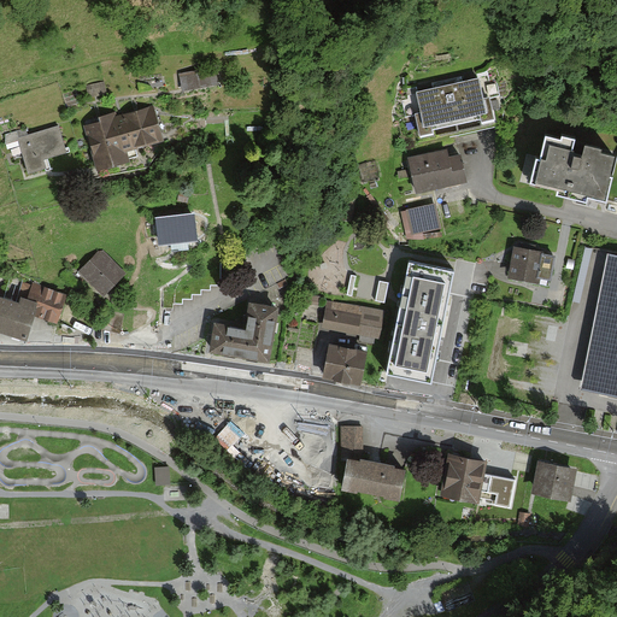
[(217,68),(181,75),(184,90),(219,83),(217,68)]
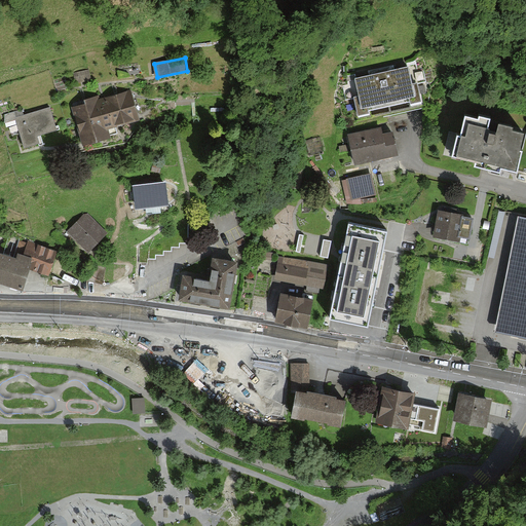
[(419,65),(362,78),(370,113),(426,101),(419,65)]
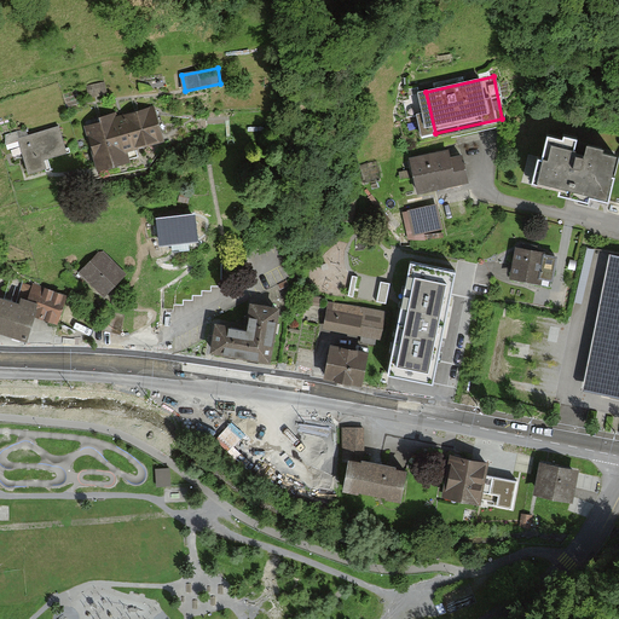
[(161,140),(152,109),(117,120),(116,115),(86,123),(99,168),(129,160),(127,150),(161,140)]
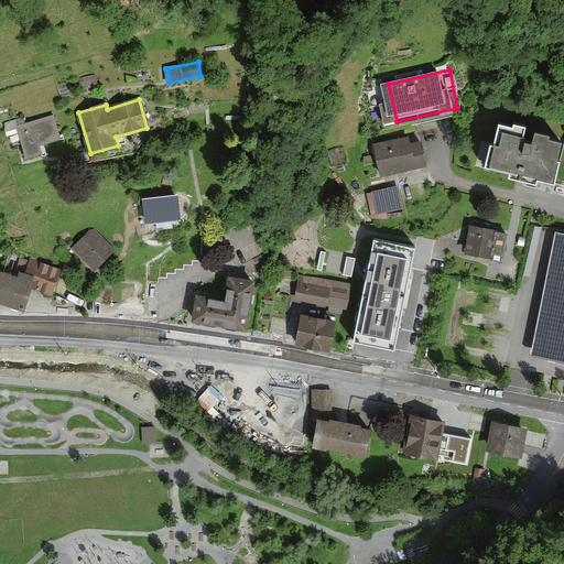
[(58,138),(52,117),(18,128),(28,156),(40,152),(38,144),(58,138)]
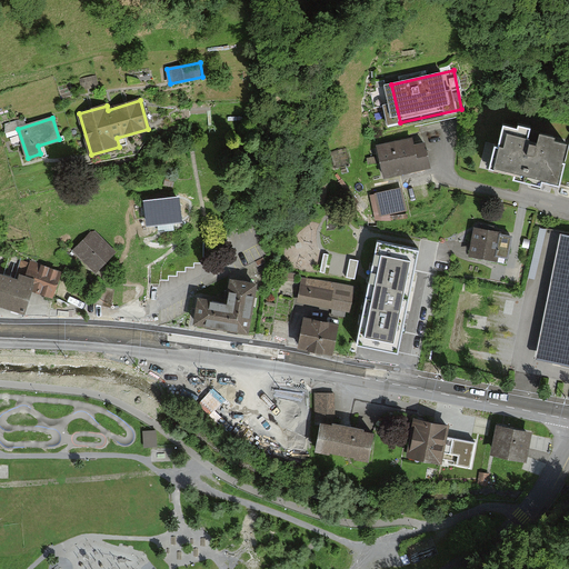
[(493,147),(489,169),(516,175),(515,179),(542,186),(543,181),(561,186),(566,162),(563,162),(568,143),(555,141),(556,137),(539,133),(537,143),(529,141),(530,138),(526,137),(528,128),(517,126),(516,129),(501,126),(497,147),(493,147)]
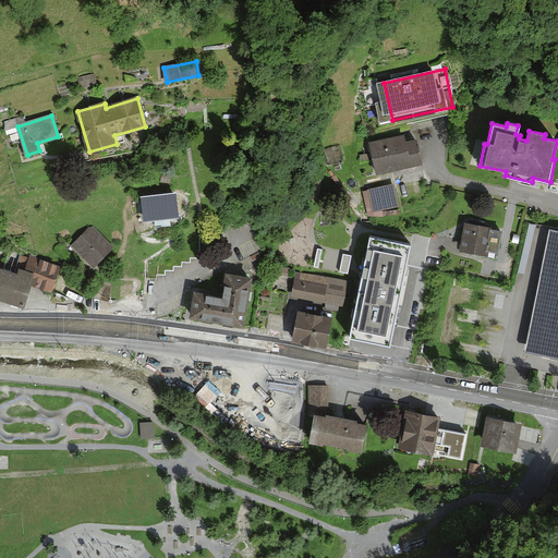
[(371,144),(377,173),(424,164),(419,140),(407,143),(405,136),(371,144)]
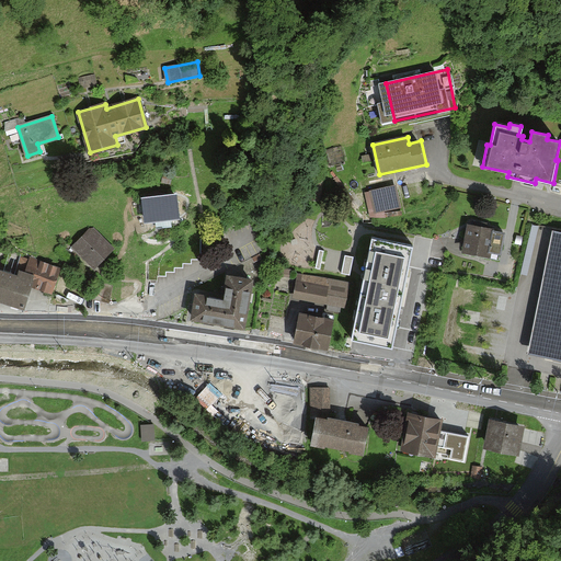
[(474,162),(482,164),(488,142),(480,140),(474,162)]
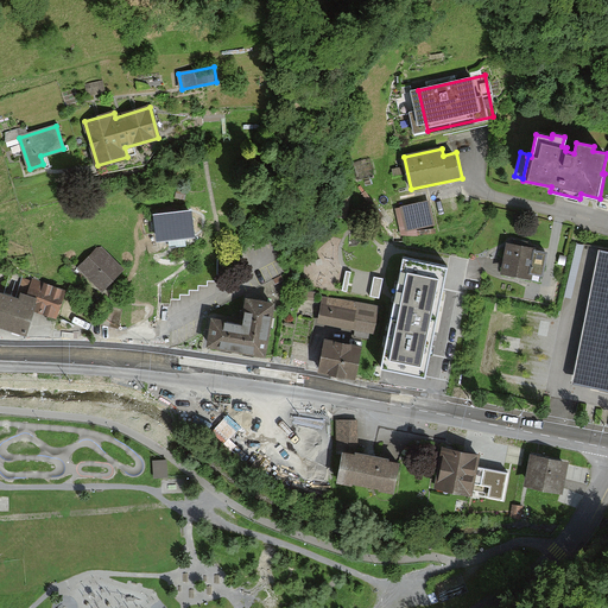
[(434,226),(429,202),(401,208),(406,233),(434,226)]
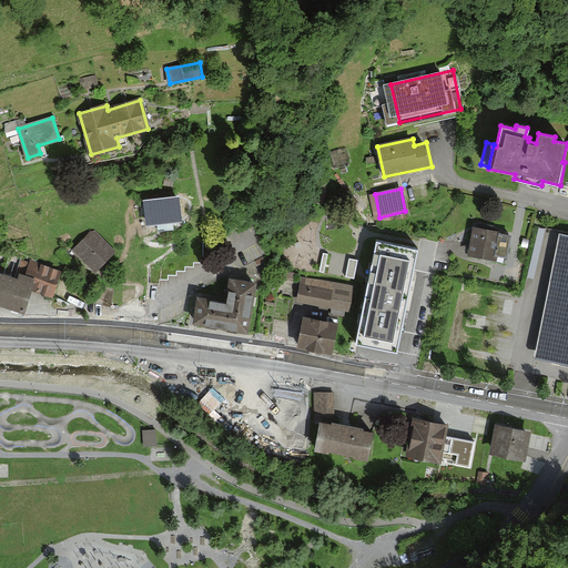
[(148,202),(150,224),(178,221),(175,200),(148,202)]
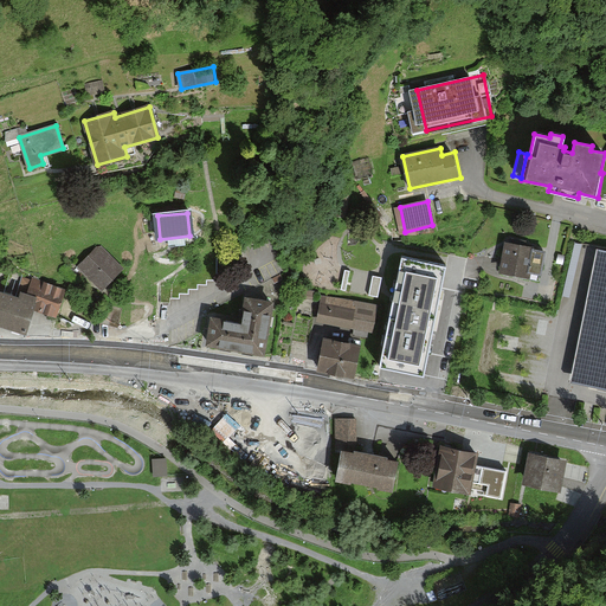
[(547,250),(507,243),(501,272),(542,279),(547,250)]
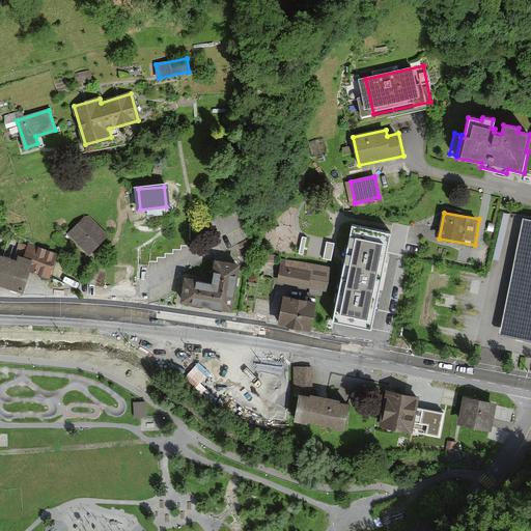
[(530,217),(523,215),(499,333),(530,339),(530,217)]
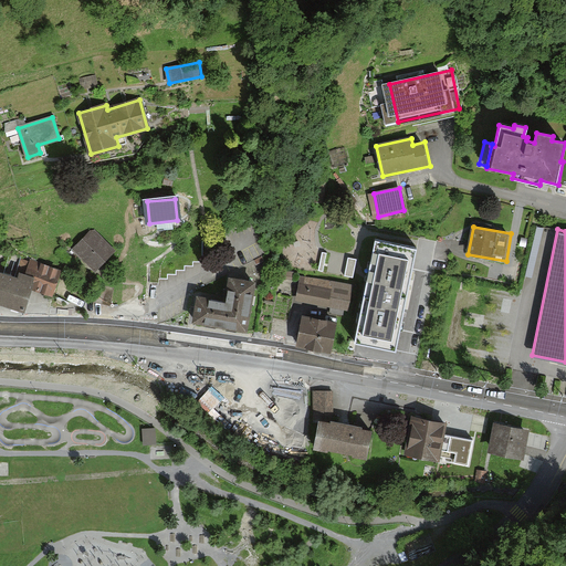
[(92,232),(75,250),(95,269),(112,251),(92,232)]
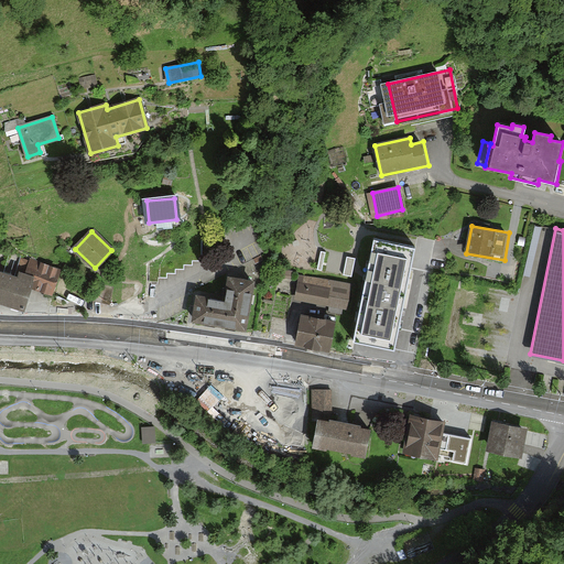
[(415,253),(375,245),(353,347),(394,356),(415,253)]
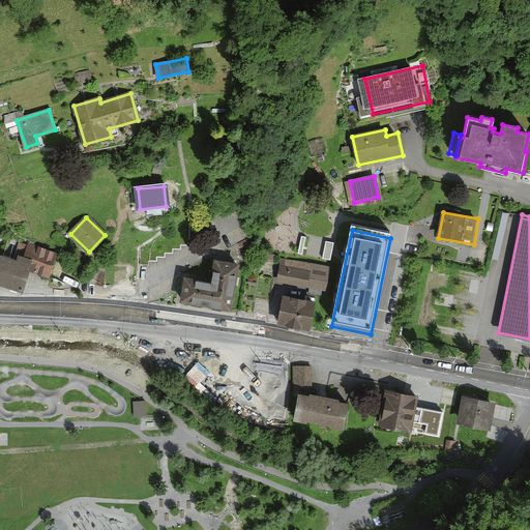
[(27,244),(24,256),(34,260),(31,271),(50,277),(58,254),(27,244)]
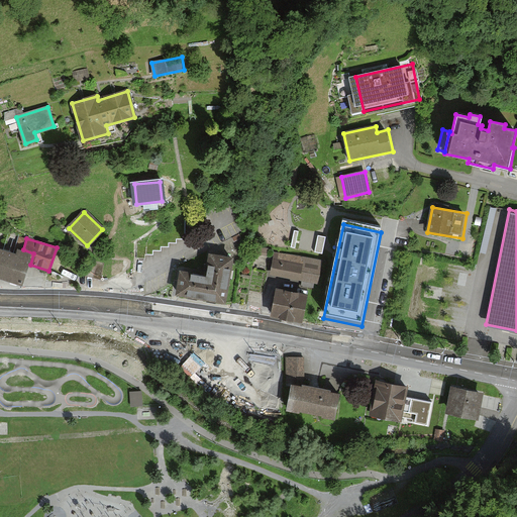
[(316,251),(321,252),(324,239),(319,238),(316,251)]
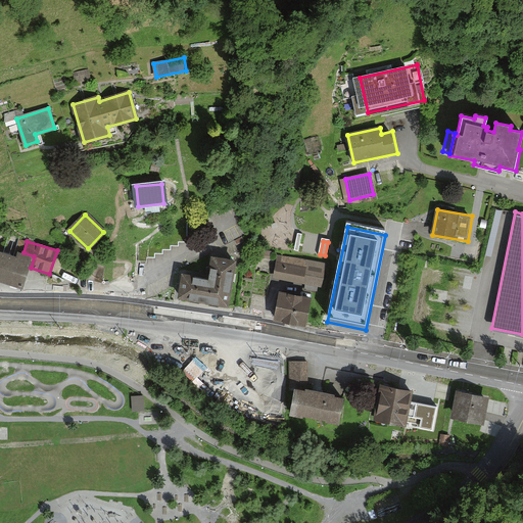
[(0,280),(24,288),(31,268),(34,256),(24,252),(17,251),(16,256),(0,250),(0,280)]
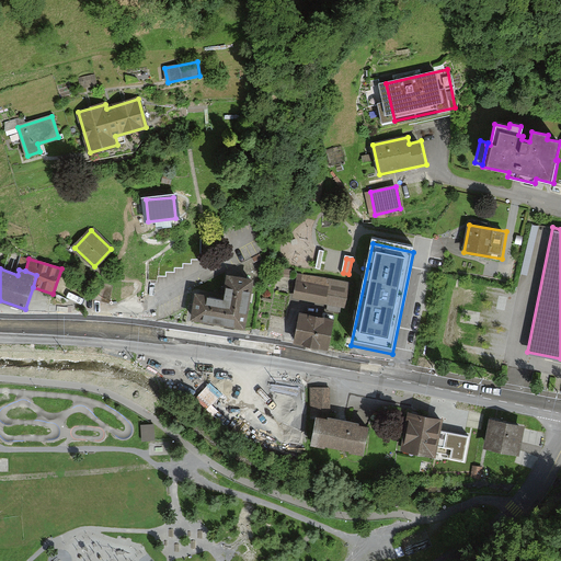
[(350,282),(296,273),(292,300),(345,309),(350,282)]
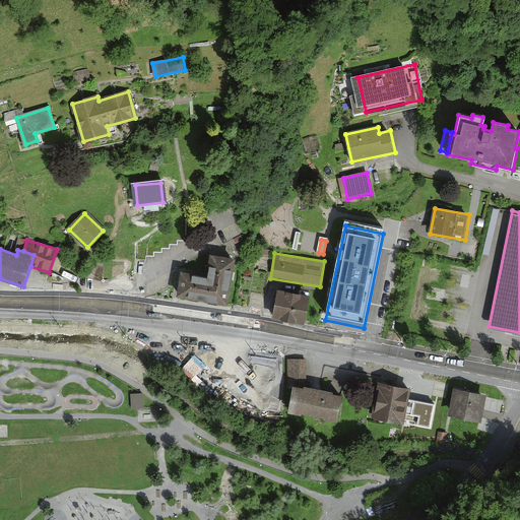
[(210,277),(183,272),(179,298),(230,306),(237,259),(213,256),(210,277)]
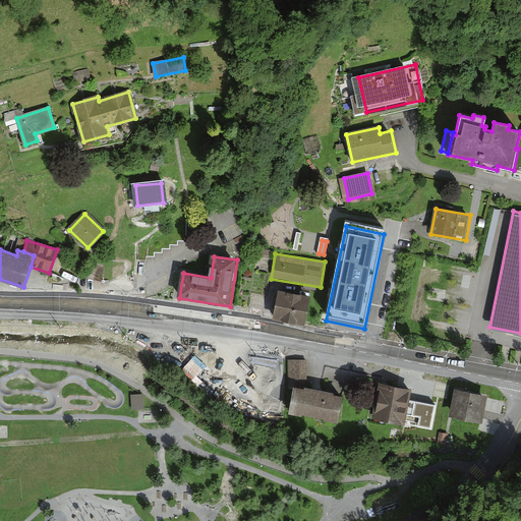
[(311,296),(280,291),(275,319),(307,324),(311,296)]
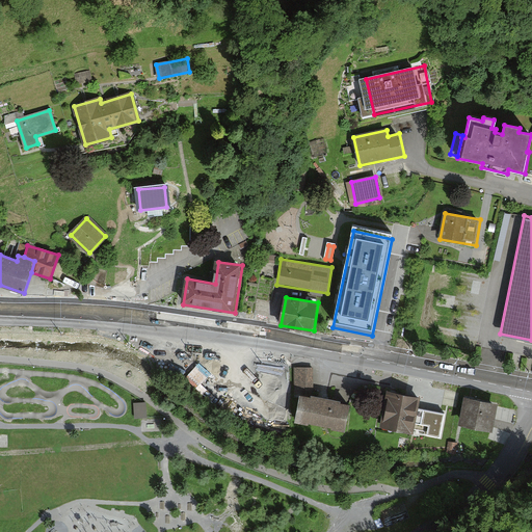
[(295,389),(314,389),(314,368),(295,368),(295,389)]
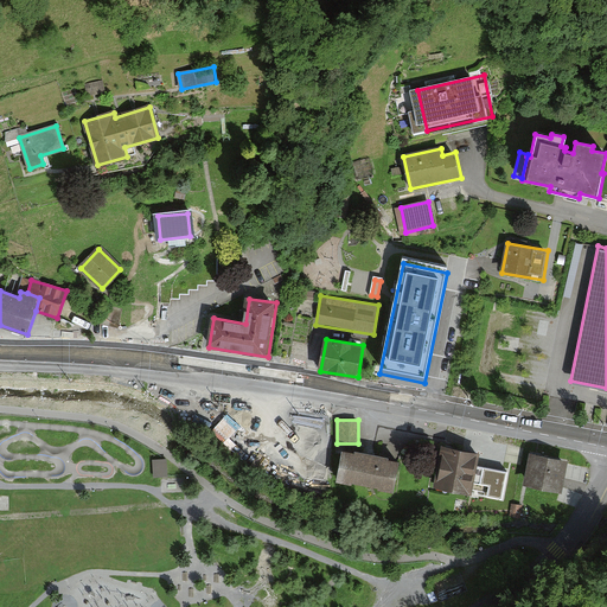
[(480,454),(445,446),(436,485),(471,493),(480,454)]
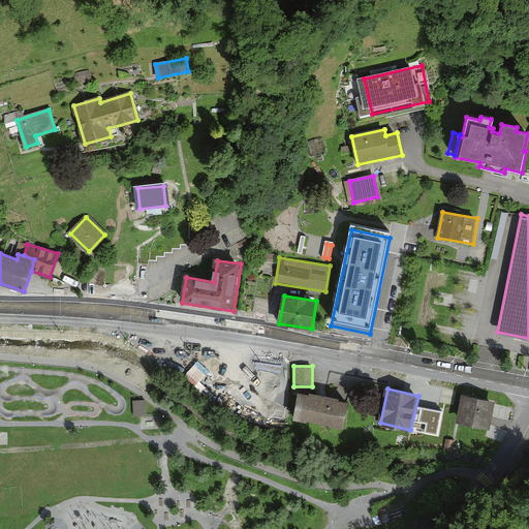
[(497,401),(465,394),(460,421),(492,427),(497,401)]
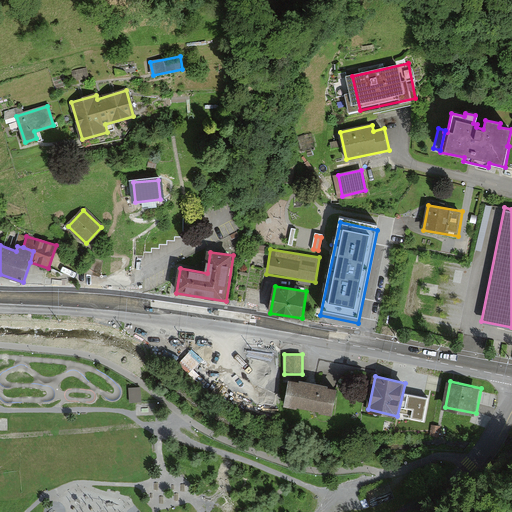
[(335,392),(290,383),(286,406),(331,414),(335,392)]
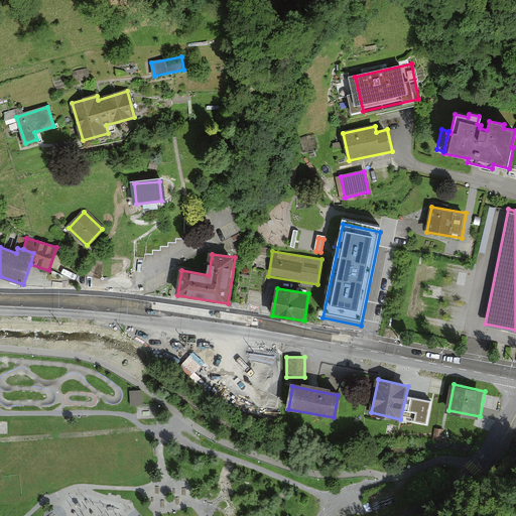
[(143,404),(142,391),(131,392),(132,405),(143,404)]
